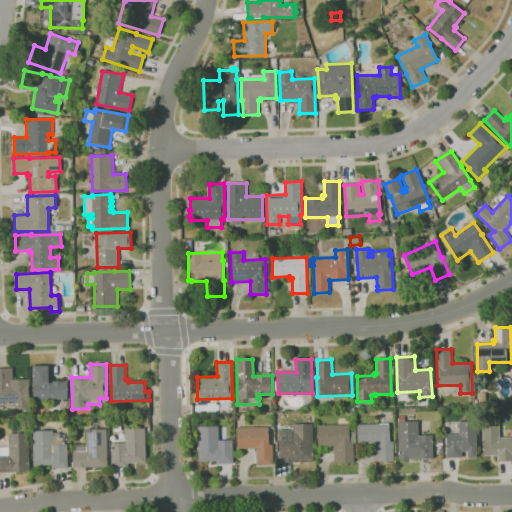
[(34,400),(33,366),(49,366),(49,378),(50,378),(50,381),(67,381),(68,399),(34,400)]
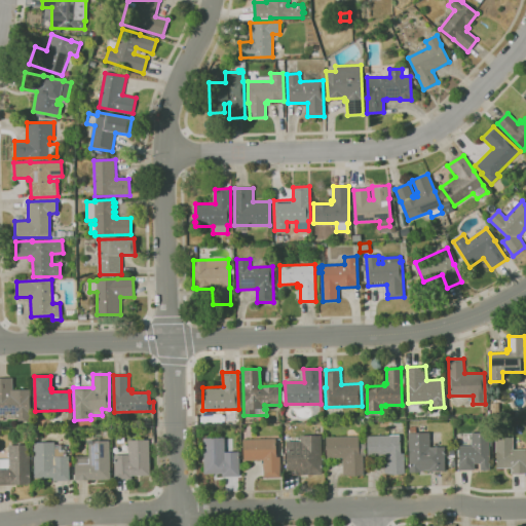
[(19,421),(19,418),(15,418),(14,414),(0,414),(0,377),(12,377),(13,389),(30,389),(31,420),(19,421)]
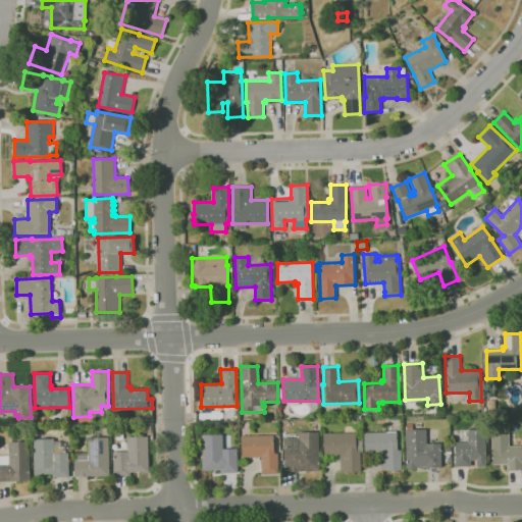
[(142,423),(142,417),(146,413),(152,413),(152,423),(142,423)]
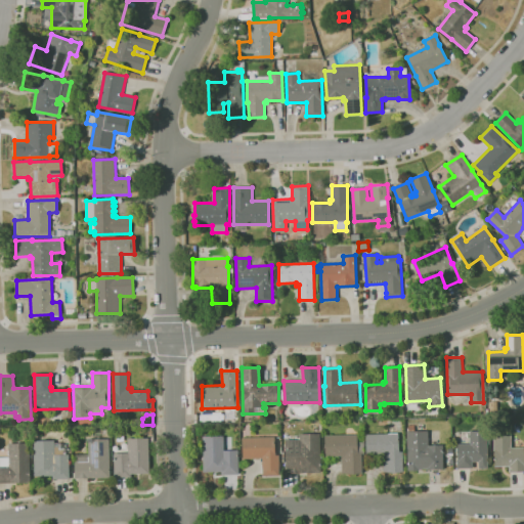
[(428,470),(428,469),(419,469),(419,471),(408,471),(406,431),(408,431),(408,426),(415,425),(415,431),(428,431),(428,445),(442,445),(442,469),(428,470)]
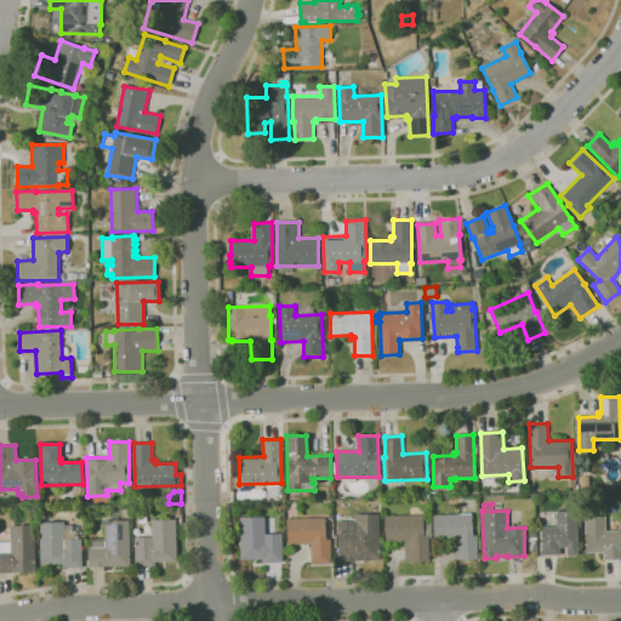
[(568,556),(568,547),(559,547),(560,556),(542,556),(542,527),(557,527),(557,511),(577,511),(577,556),(568,556)]
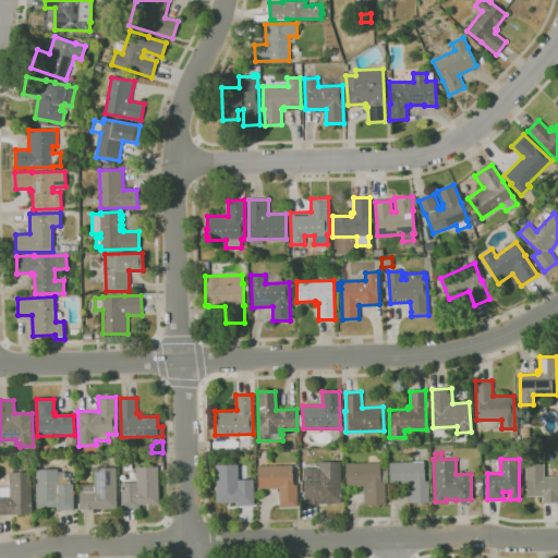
[(305,504),(304,469),(319,469),(319,462),(341,461),(342,502),(305,504)]
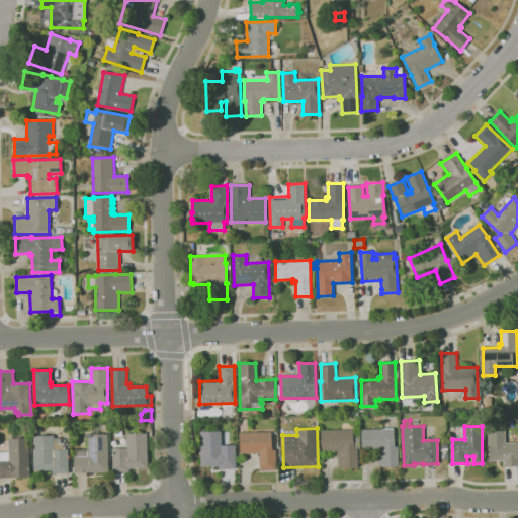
[(379,466),(378,451),(362,452),(361,430),(394,428),(394,442),(395,441),(395,447),(398,447),(399,466),(391,468),(379,466)]
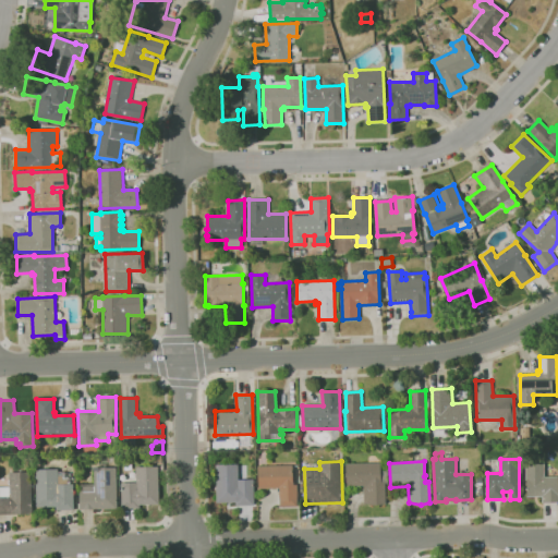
[(377,506),(364,504),(364,486),(347,486),(346,464),(380,463),(380,471),(387,471),(387,483),(385,483),(386,504),(377,506)]
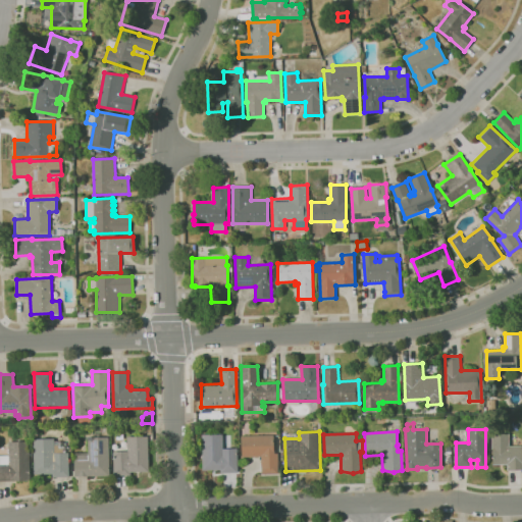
[(221,473),(221,469),(203,470),(202,434),(223,434),(223,449),(238,448),(239,472),(221,473)]
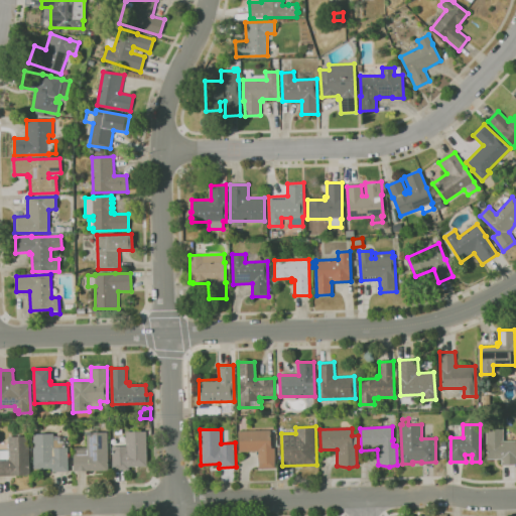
[(515,465),(502,465),(502,459),(487,460),(486,429),(504,429),(504,440),(515,440),(515,465)]
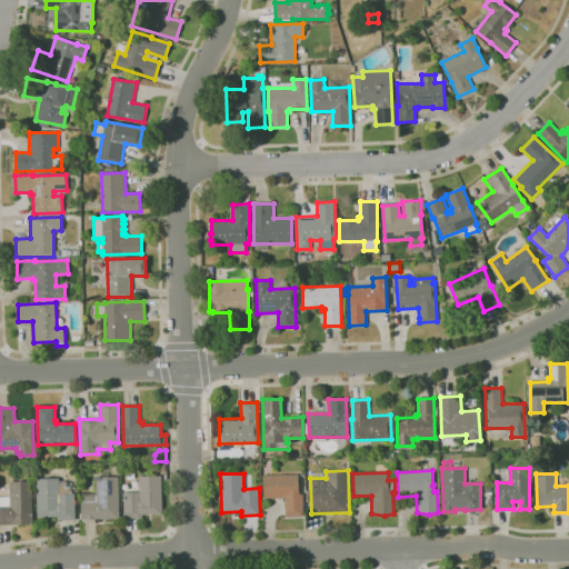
[(286,517),(285,497),(263,498),(263,476),(298,475),(298,488),(300,488),(300,495),(303,495),(303,517),(286,517)]
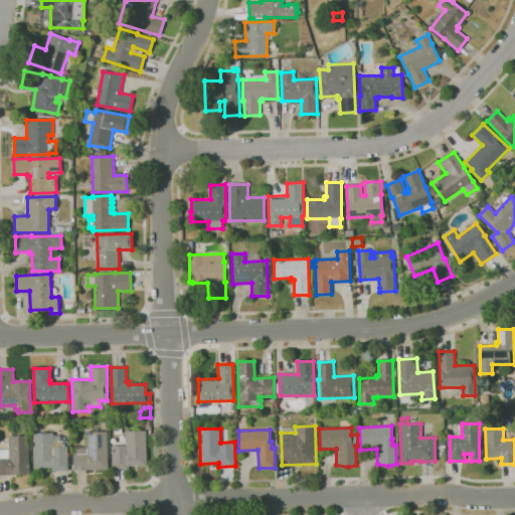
[(113,470),(112,446),(127,445),(126,431),(146,431),(147,466),(129,466),(129,469),(113,470)]
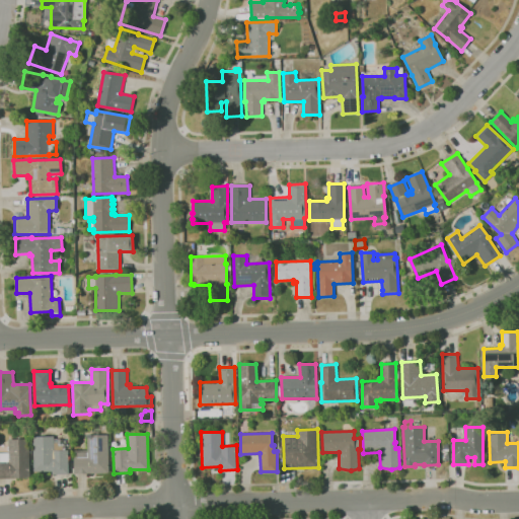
[(74,473),(74,457),(75,457),(75,450),(88,449),(87,435),(108,435),(109,473),(74,473)]
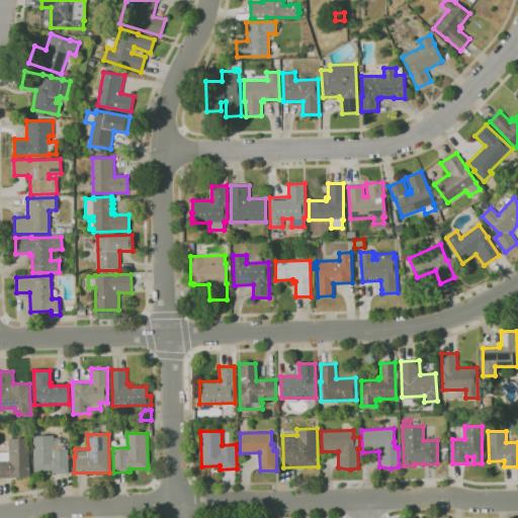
[(53,473),(53,470),(34,470),(33,436),(54,435),(54,437),(61,437),(61,443),(66,442),(66,449),(68,449),(69,472),(53,473)]
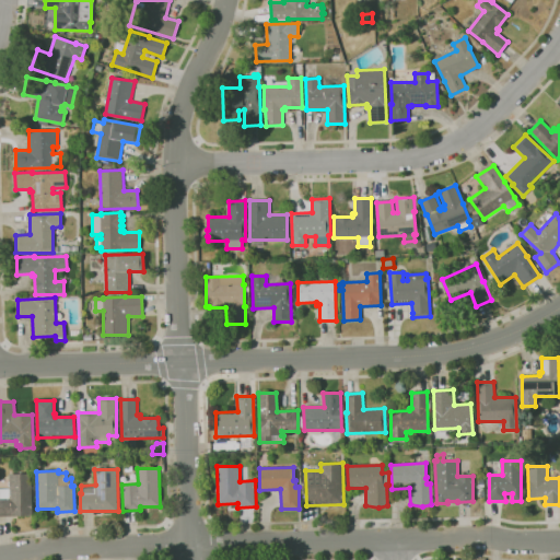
[(0,515),(0,489),(10,489),(9,474),(32,474),(33,515),(0,515)]
